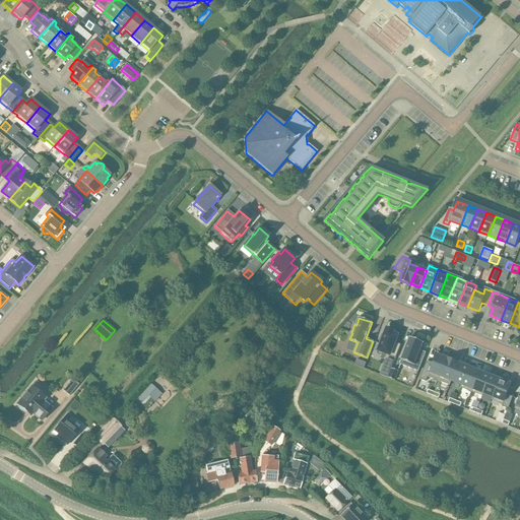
[(380,342),(377,351),(390,358),(391,356),(395,359),(401,345),(396,343),(399,334),(394,333),(395,330),(386,327),(383,334),(381,333),(378,341),(380,342)]
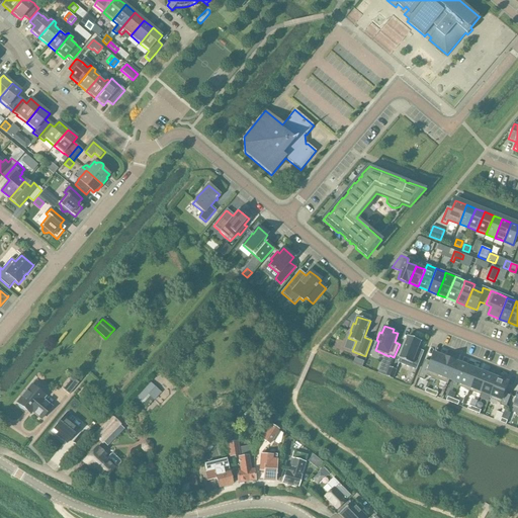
[(400,359),(399,363),(417,370),(424,351),(419,349),(422,342),(409,336),(400,359)]
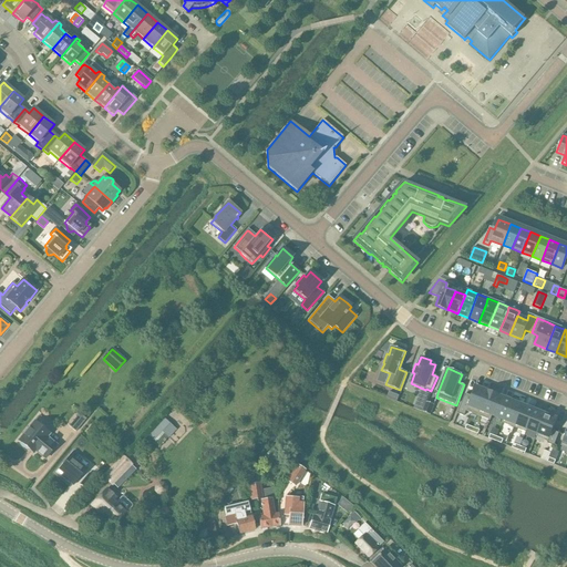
[(477,415),(487,391),(475,387),(472,397),(465,394),(457,414),(464,416),(466,411),(477,415)]
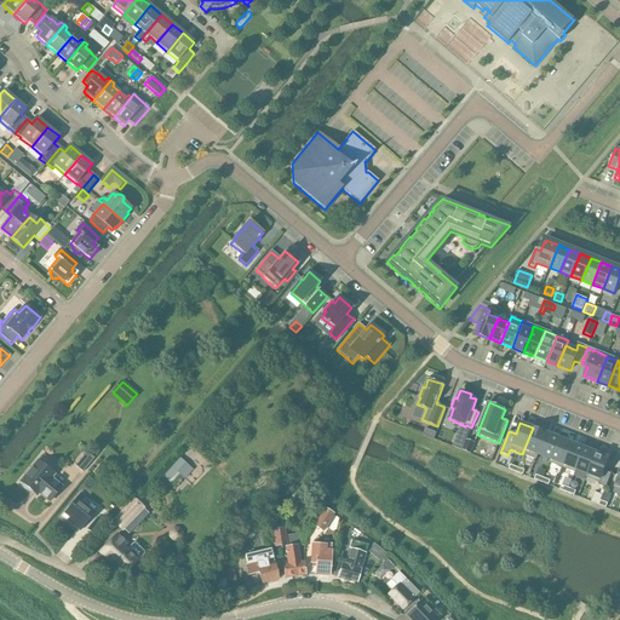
[(523,455),(521,461),(524,463),(527,457),(535,460),(546,432),(533,428),(522,455),(523,455)]
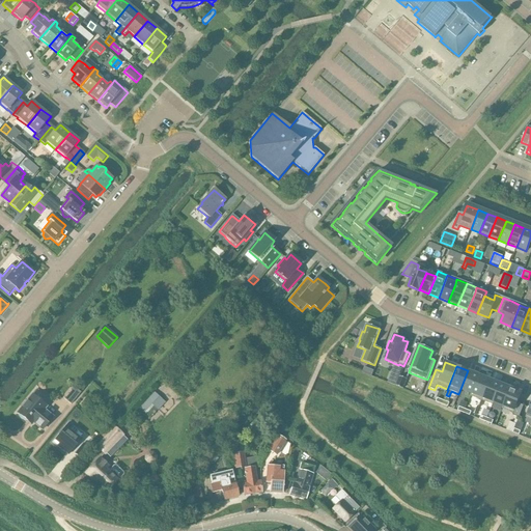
[(364,367),(362,372),(371,376),(373,371),(364,367)]
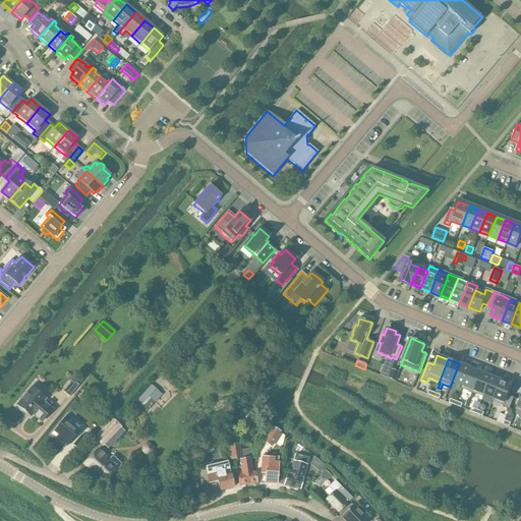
[(459,363),(450,387),(451,387),(452,383),(462,387),(469,368),(459,363)]
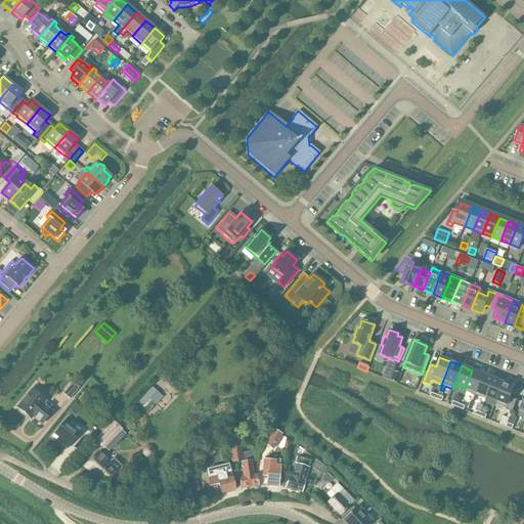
[(465,389),(464,391),(475,395),(483,375),(472,370),(465,389)]
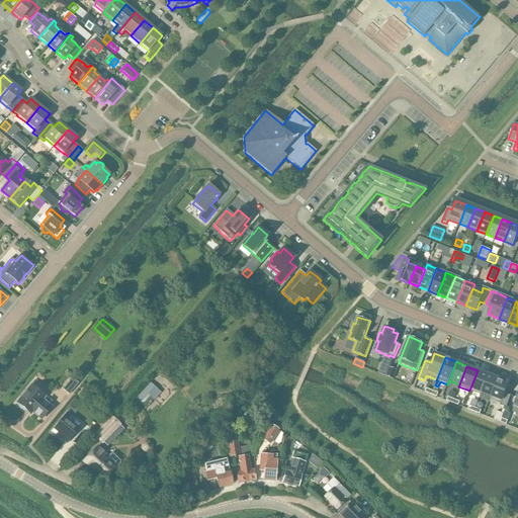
[(391,368),(387,376),(393,378),(396,370),(391,368)]
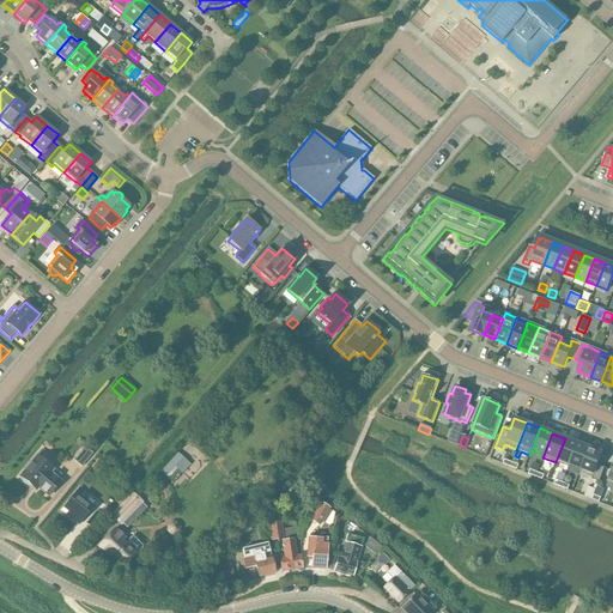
[(566,469),(577,443),(565,438),(554,465),(566,469)]
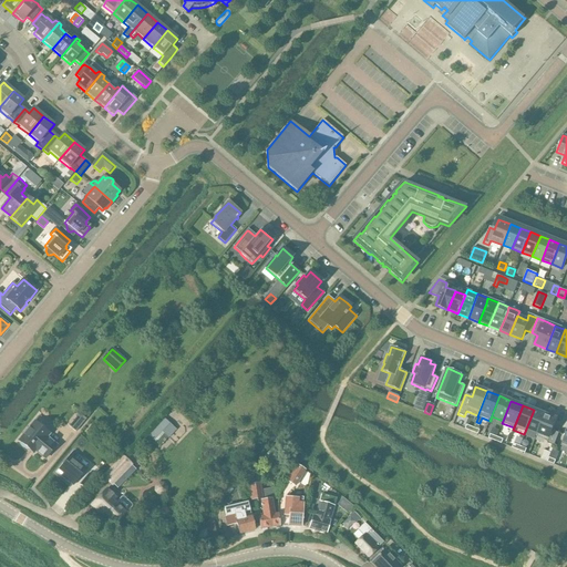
[(534,410),(525,432),(526,432),(527,430),(537,434),(536,436),(537,436),(546,414),(534,410)]
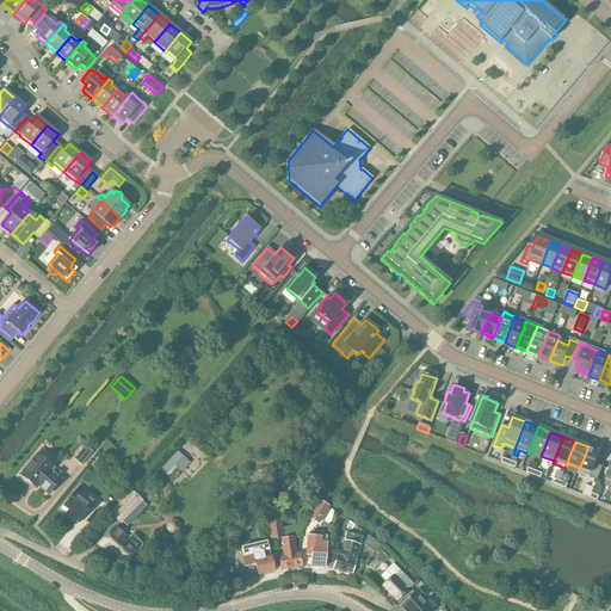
[(85,446),(74,460),(81,466),(92,452),(85,446)]
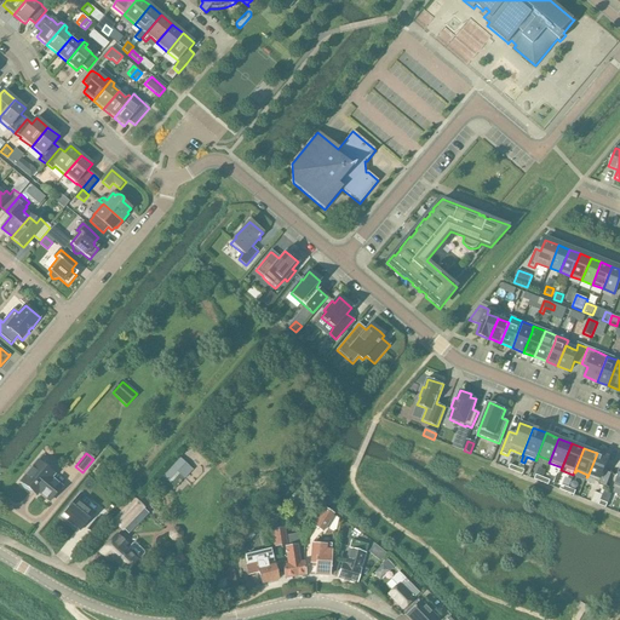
[(597,453),(587,477),(600,482),(598,486),(606,488),(612,474),(604,471),(609,458),(597,453)]
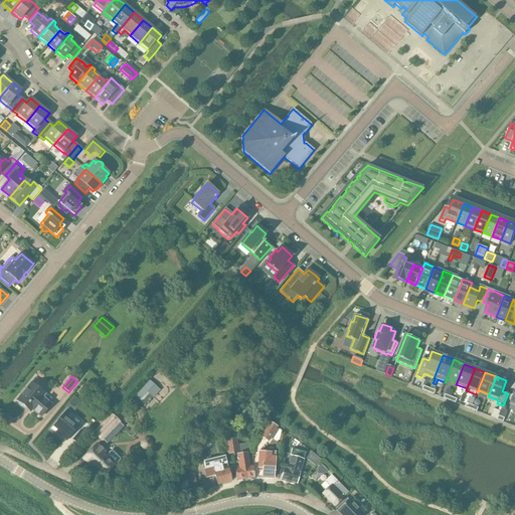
[(149,380),(135,396),(140,400),(147,392),(153,398),(160,390),(149,380)]
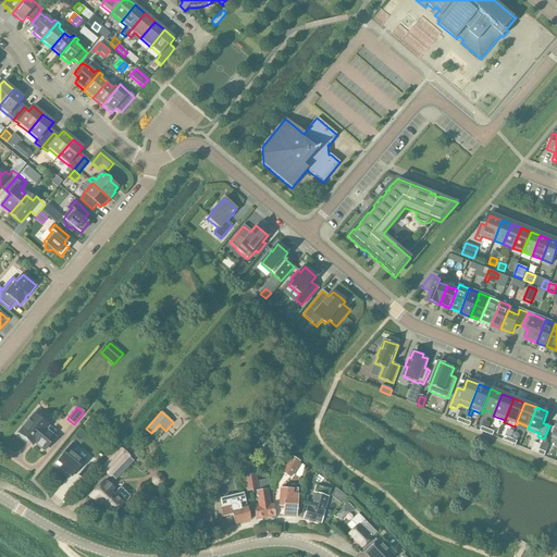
[(49,428),(34,415),(19,433),(21,435),(20,436),(21,438),(23,441),(25,442),(26,440),(34,446),(35,444),(46,453),(57,440),(46,430),(49,428)]
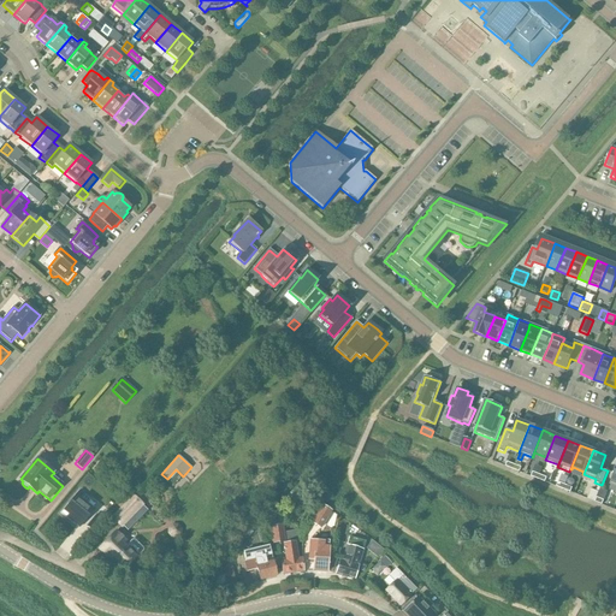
[(80,491),(70,504),(61,514),(73,522),(75,520),(77,522),(75,525),(80,528),(94,510),(87,504),(90,499),(80,491)]
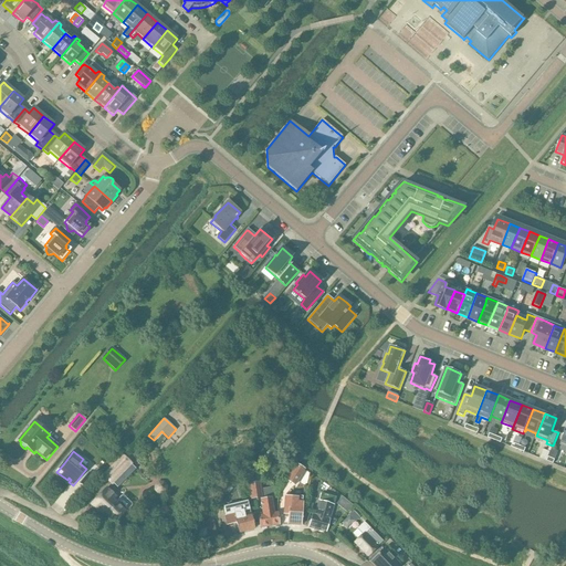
[(108,465),(112,468),(104,477),(112,484),(132,464),(119,453),(108,465)]
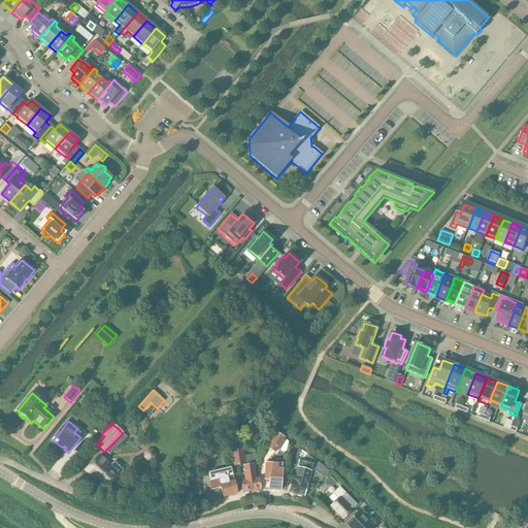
[(275,433),(266,449),(275,454),(285,438),(275,433)]
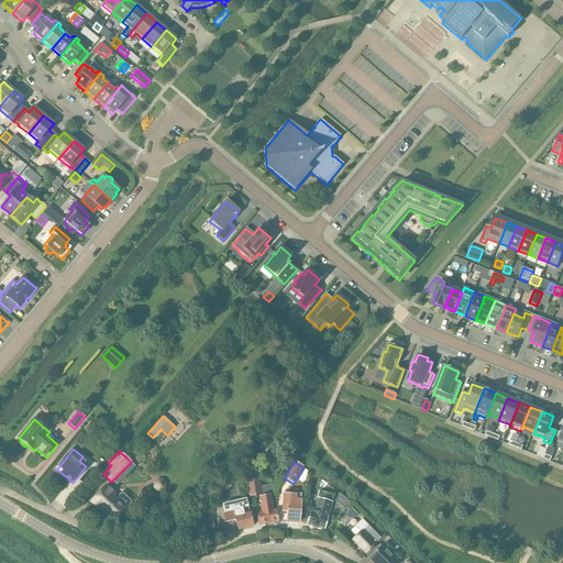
[(85,484),(94,473),(88,468),(80,479),(85,484)]
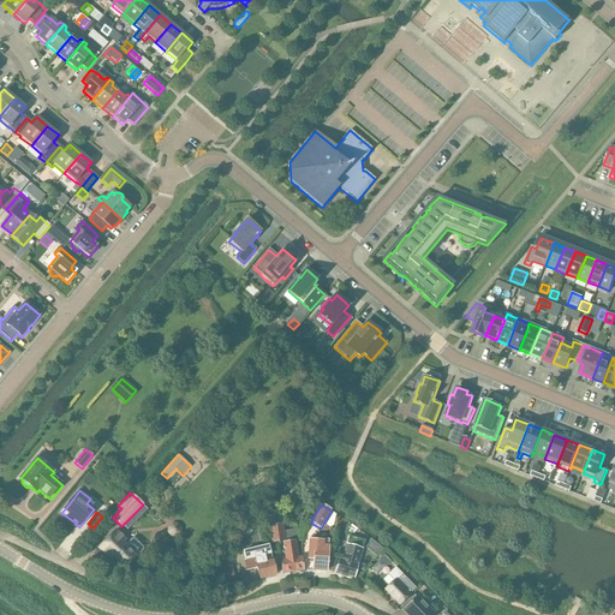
[(336,521),(334,531),(344,533),(346,524),(336,521)]
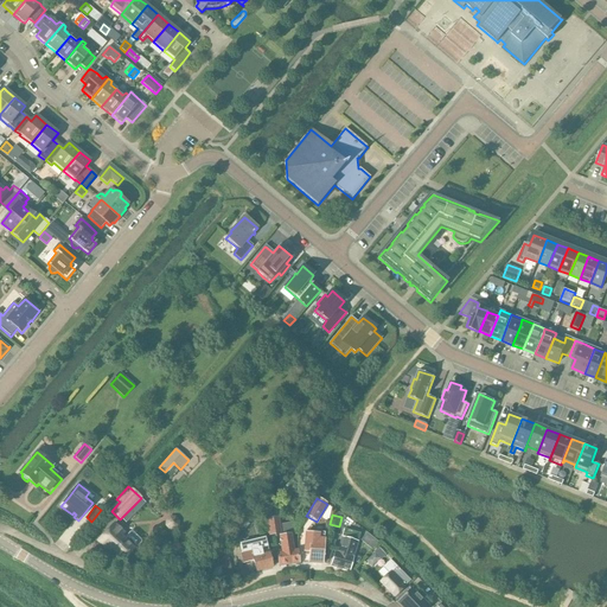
[(165,521),(165,526),(168,531),(174,531),(179,528),(179,522),(176,517),(170,517),(165,521)]
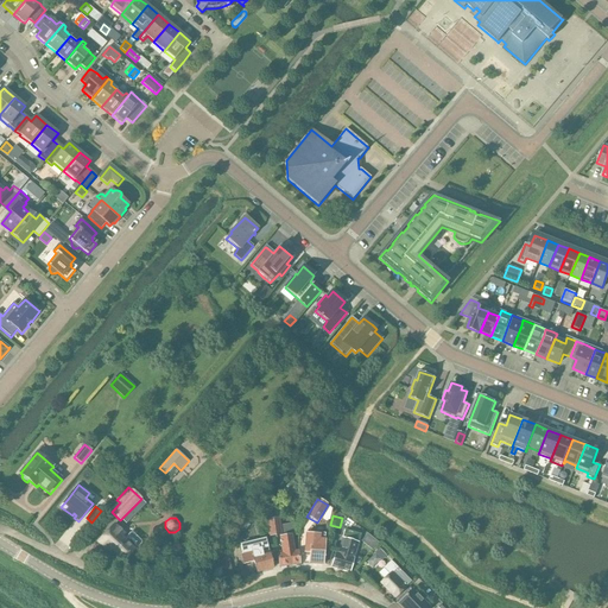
[(279,519),(266,520),(268,538),(282,536),(279,519)]
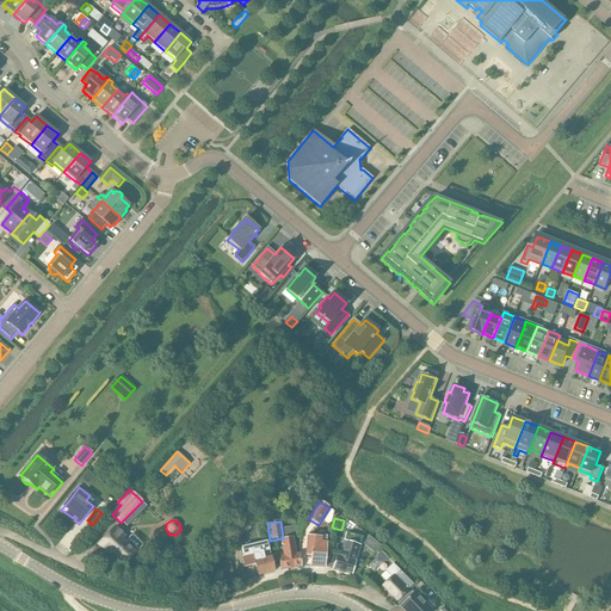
[(106,536),(98,545),(109,554),(111,551),(124,565),(133,556),(135,553),(134,553),(135,551),(136,551),(139,551),(142,547),(142,544),(134,536),(131,536),(127,541),(125,538),(127,538),(125,537),(121,532),(116,528),(106,536)]
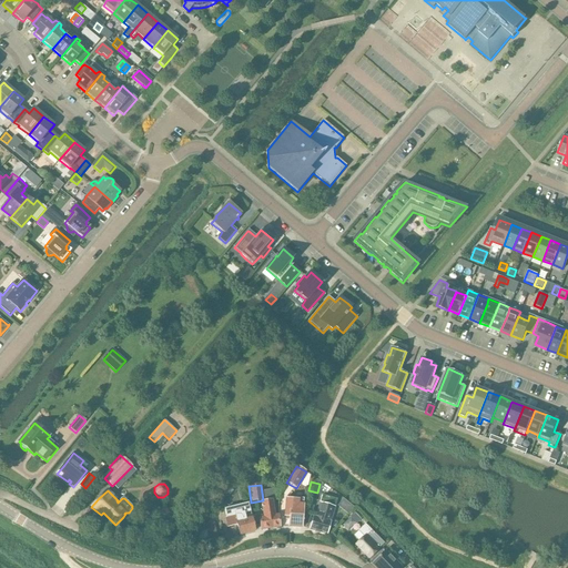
[(314,517),(310,529),(327,534),(333,516),(337,499),(322,496),(316,518),(314,517)]
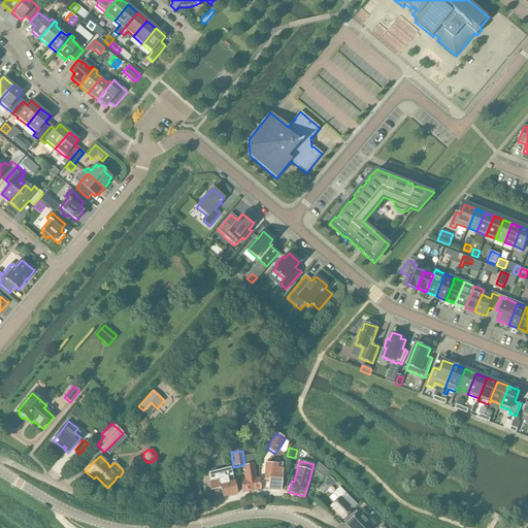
[(281,491),(281,481),(282,468),(278,468),(278,464),(265,463),(263,481),(269,481),(269,490),(281,491)]
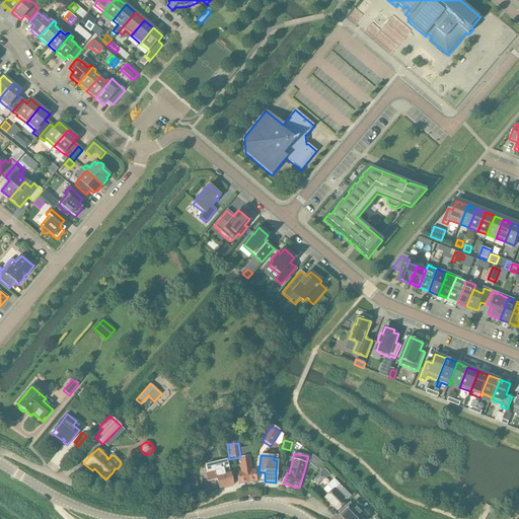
[(241,473),(237,473),(237,474),(238,485),(255,482),(254,471),(254,470),(251,471),(249,457),(239,458),(241,473)]
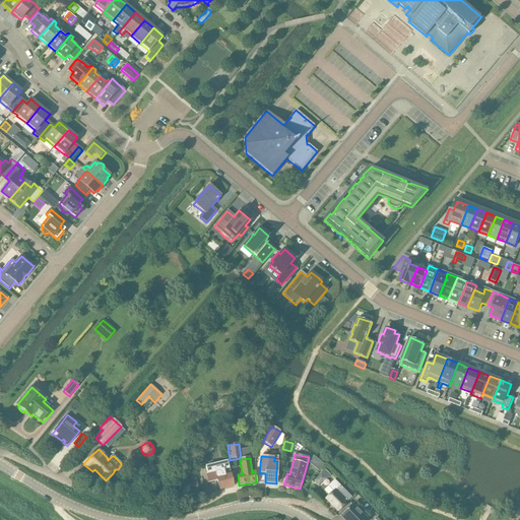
[(211,465),(206,466),(207,474),(209,481),(213,480),(217,480),(219,490),(234,486),(231,476),(231,475),(229,468),(226,462),(223,463),(211,465)]
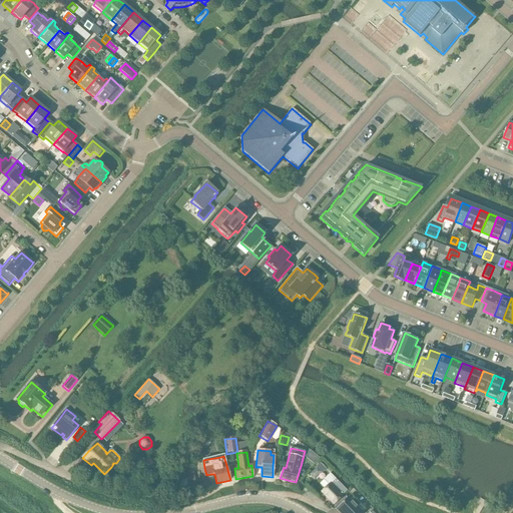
[(321,464),(317,468),(321,473),(322,474),(326,470),(321,464)]
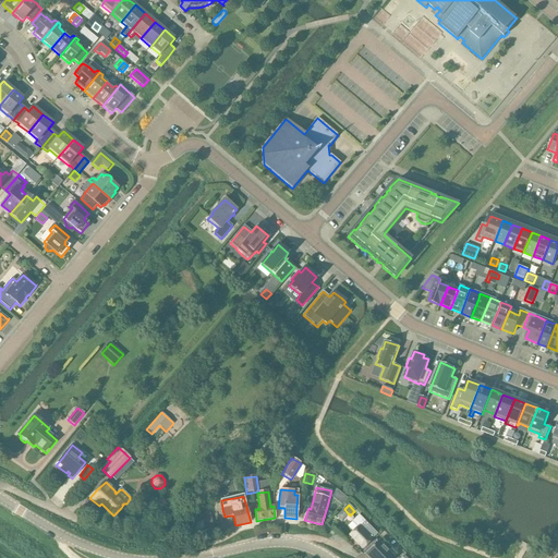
[(350,535),(363,548),(371,541),(377,534),(365,521),(359,528),(350,535)]
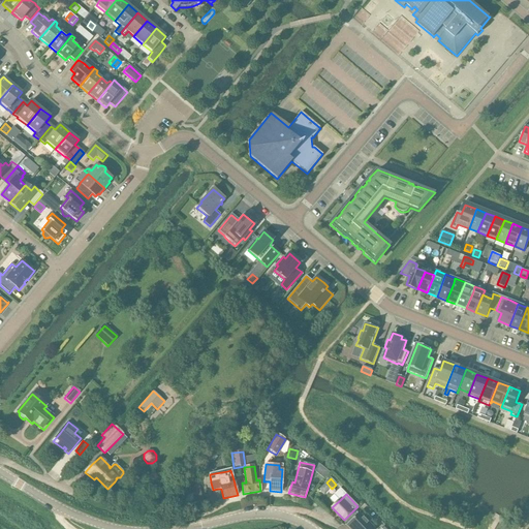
[(373,528),(359,512),(346,525),(349,528),(373,528)]
